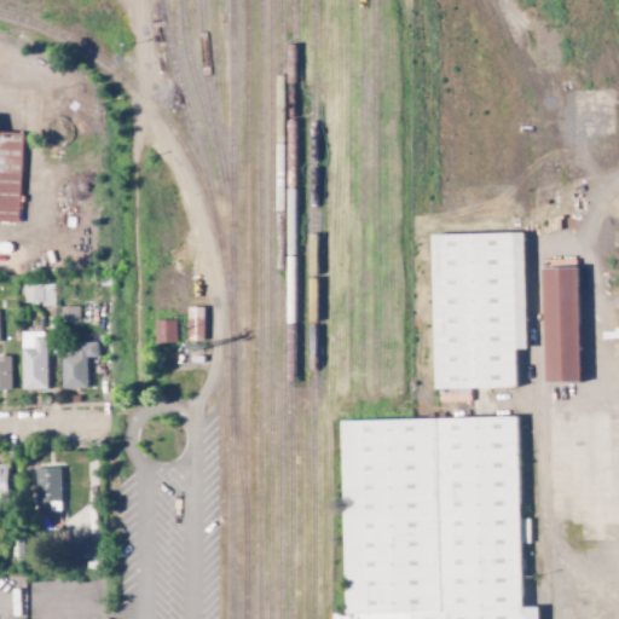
[(34,136),(29,226),(0,225),(5,134),(34,136)]
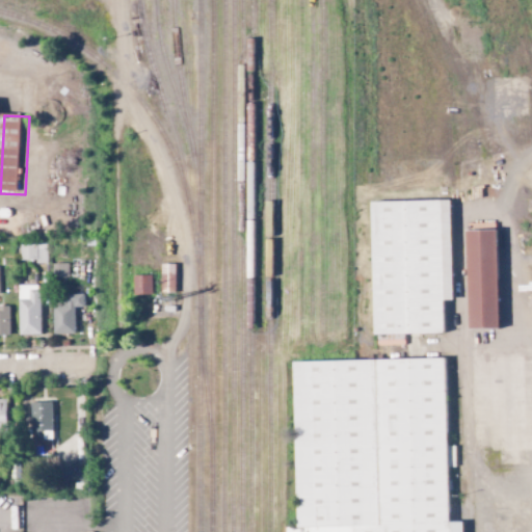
[(369,203),(449,201),(451,300),(442,300),(443,334),(372,336),(369,203)]
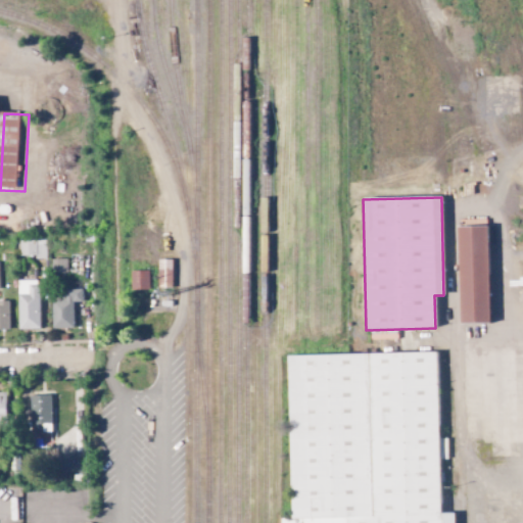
[(462,228),(492,227),(494,323),(464,324),(462,228)]
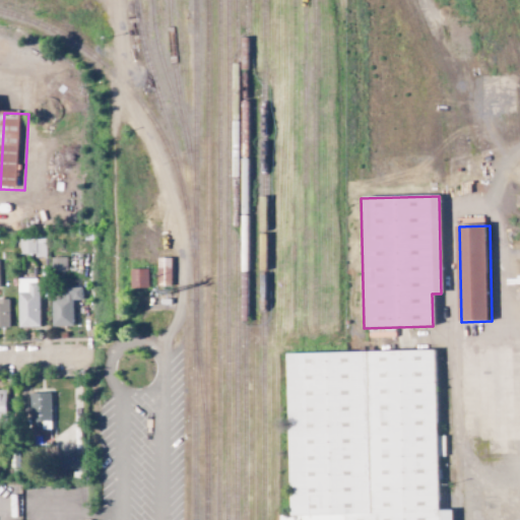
[(46,238),(19,239),(19,255),(46,255),(46,238)]
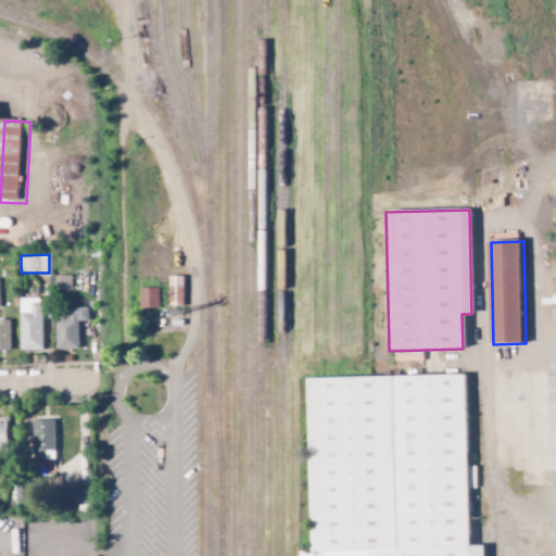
[(71,289),(71,275),(54,275),(54,289),(71,289)]
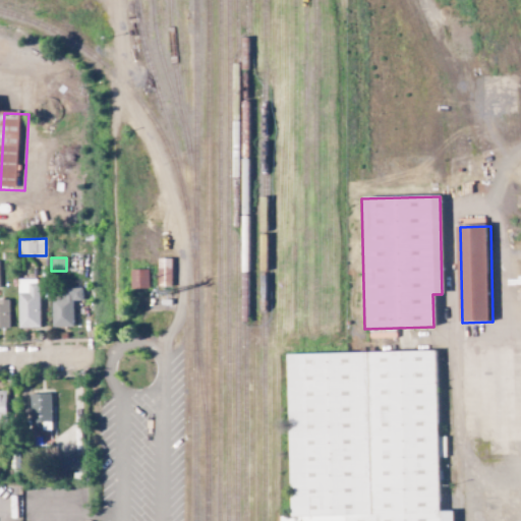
[(171,258),(157,257),(157,286),(171,286),(171,258)]
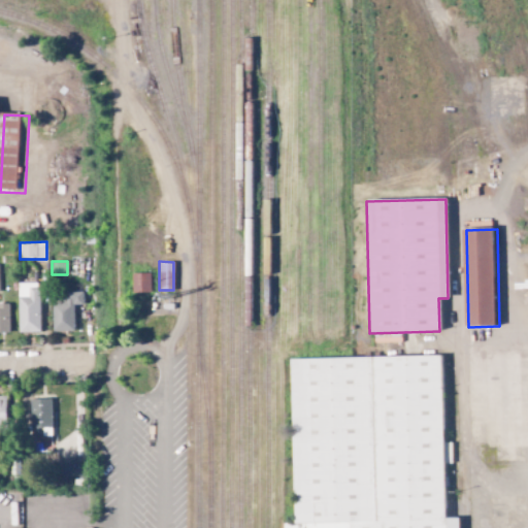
[(150,272),(131,272),(132,293),(150,293),(150,272)]
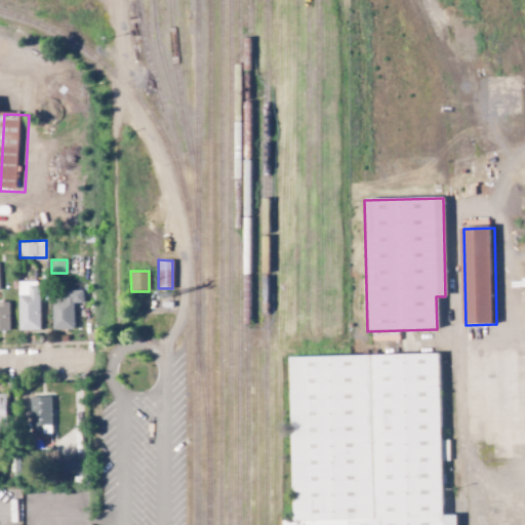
[(40,329),(39,281),(17,281),(17,330),(40,329)]
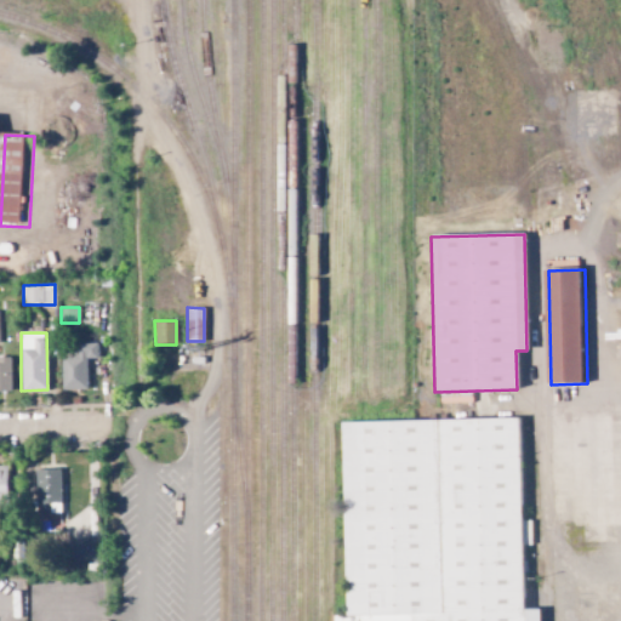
[(97,343),(69,343),(69,355),(61,355),(62,389),(87,388),(86,359),(97,358),(97,343)]
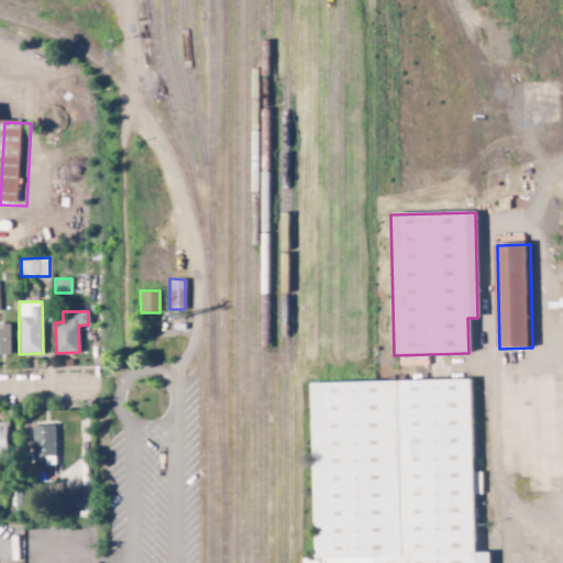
[(0,354),(10,354),(9,327),(0,327),(0,354)]
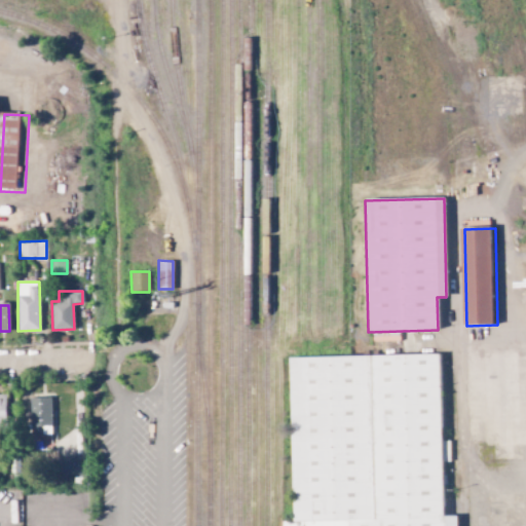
[(448,355),(293,360),(297,522),(287,522),(287,525),(466,525),(466,517),(453,517),(448,355)]
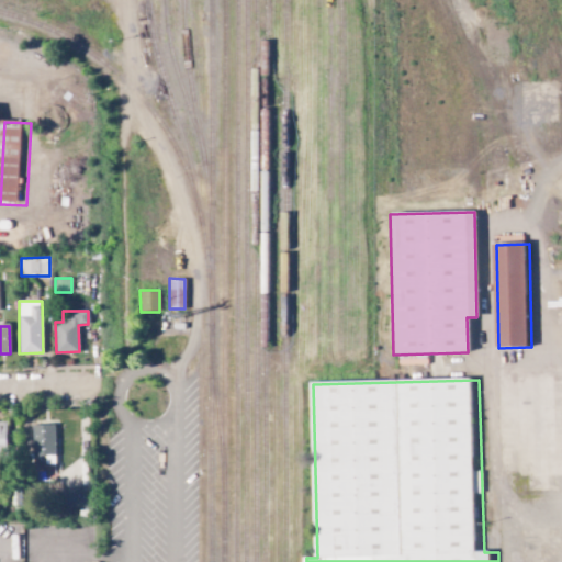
[(54,425),(32,425),(32,464),(54,464),(54,425)]
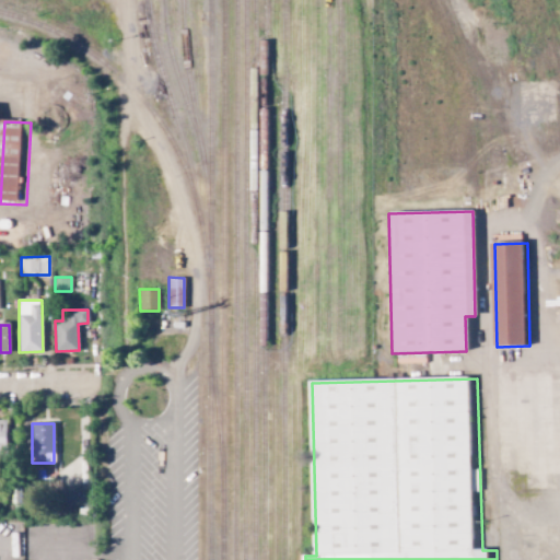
[(91,504),(91,487),(65,487),(66,505),(91,504)]
